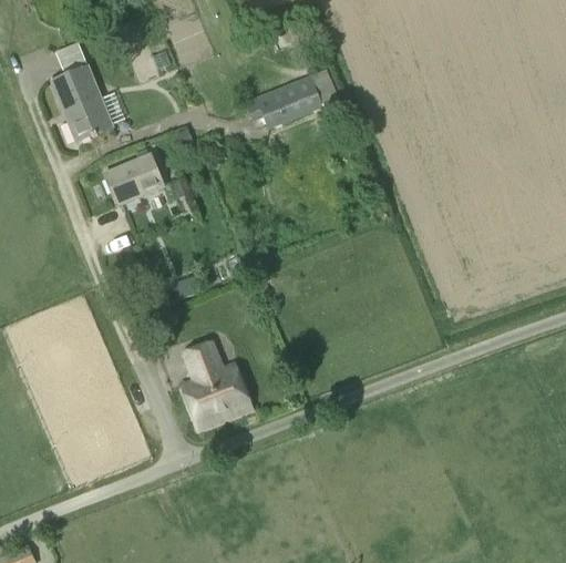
[(115,91),(102,96),(79,41),(57,50),(67,74),(53,80),(78,140),(113,125),(112,123),(126,118),(115,91)]
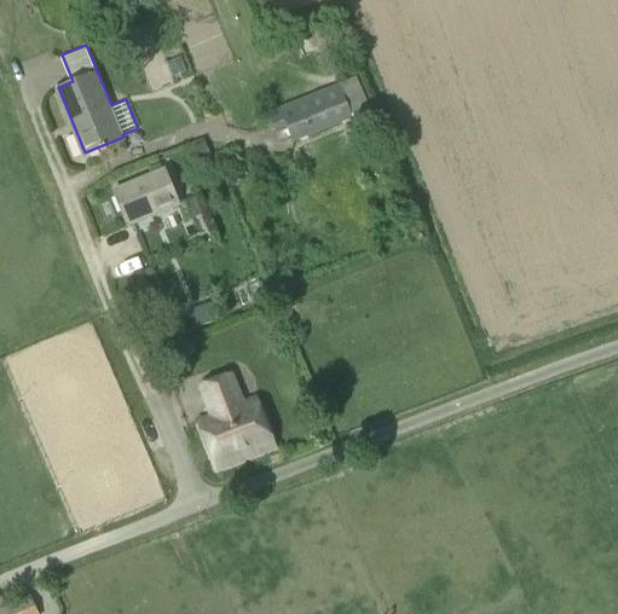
[(294,139),(371,108),(357,75),(269,109),(276,131),(289,126),(294,139)]
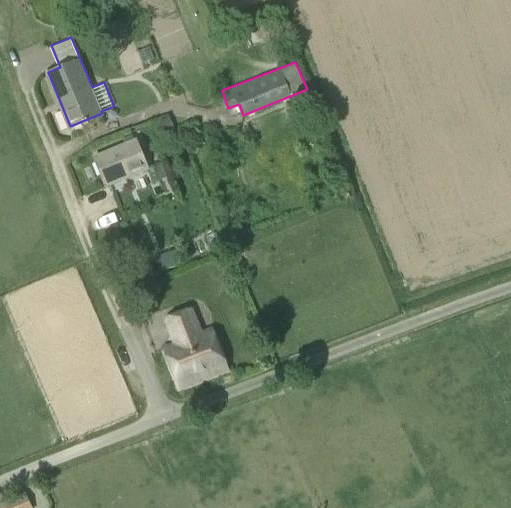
[(160,117),(164,128),(173,125),(169,113),(160,117)]
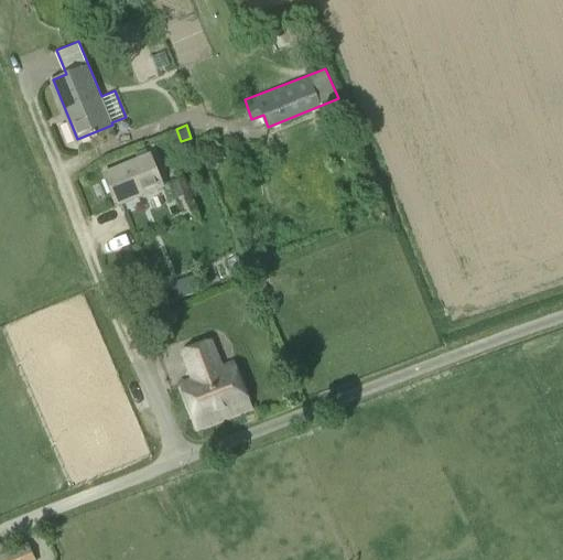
[(118,203),(163,184),(150,153),(105,172),(118,203)]
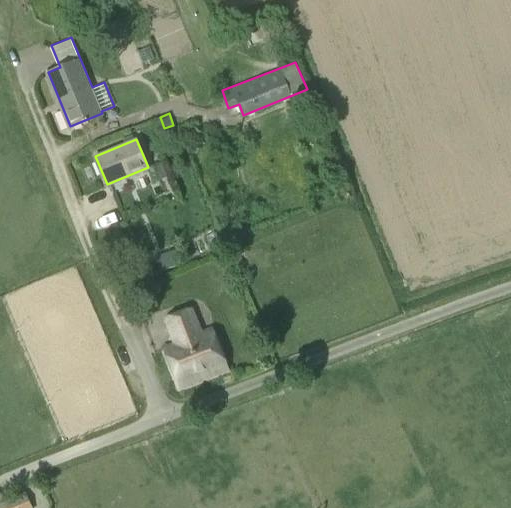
[(162,264),(176,259),(172,250),(159,255),(162,264)]
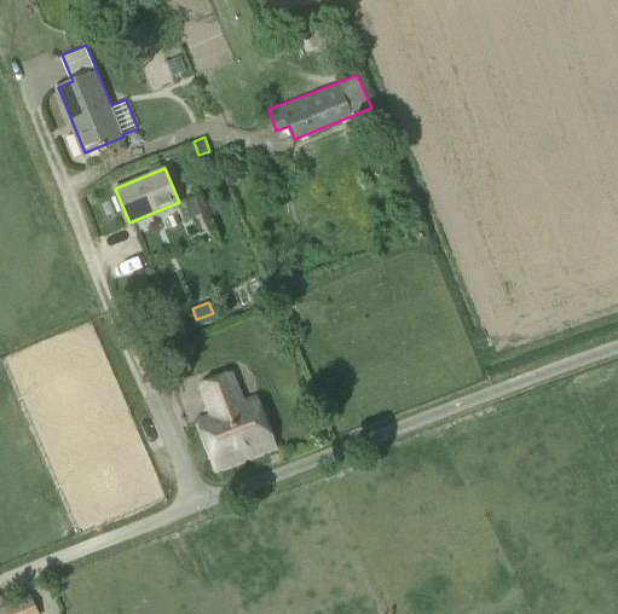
[(219,464),(272,445),(254,399),(242,404),(231,374),(202,383),(213,412),(202,417),(219,464)]
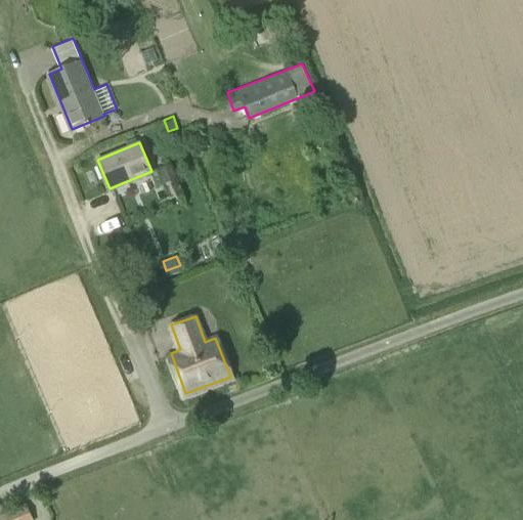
[(0,509),(0,519),(26,519),(35,517),(29,499),(0,509)]
